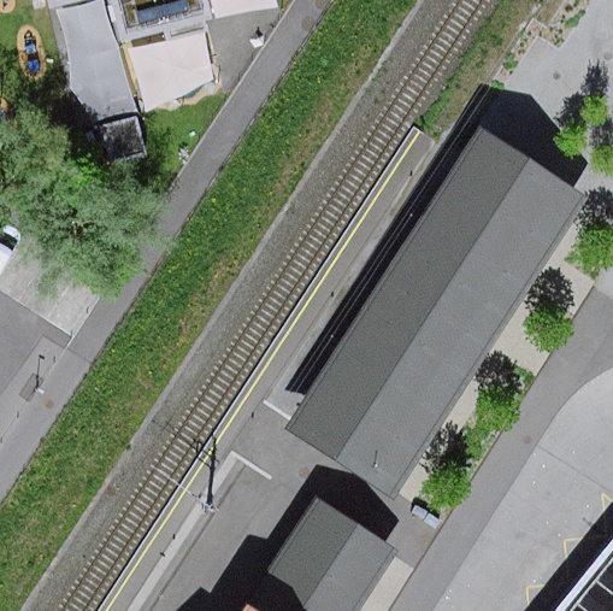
[(43,0),(46,7),(74,0),(111,0),(122,42),(166,31),(169,39),(208,29),(206,21),(214,18),(210,0),(43,0)]
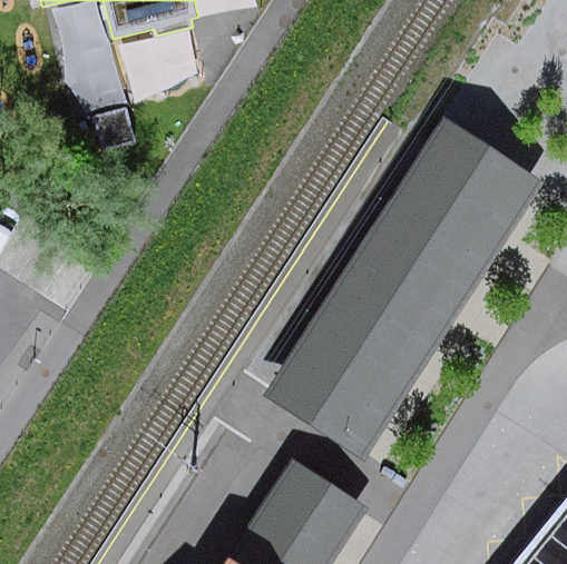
[(100,148),(134,140),(125,104),(91,111),(100,148)]
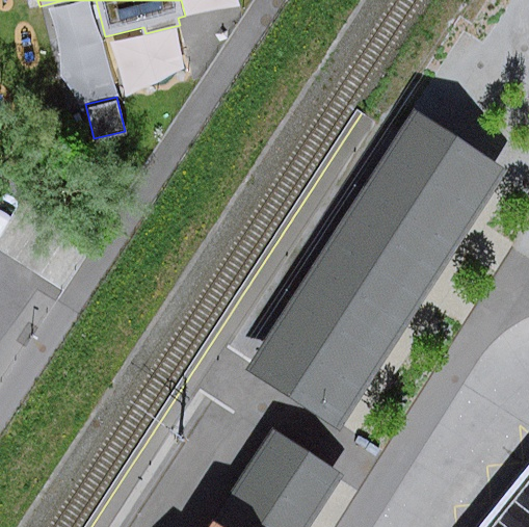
[(379,363),(505,167),(414,107),(245,367),(337,427),(379,363)]
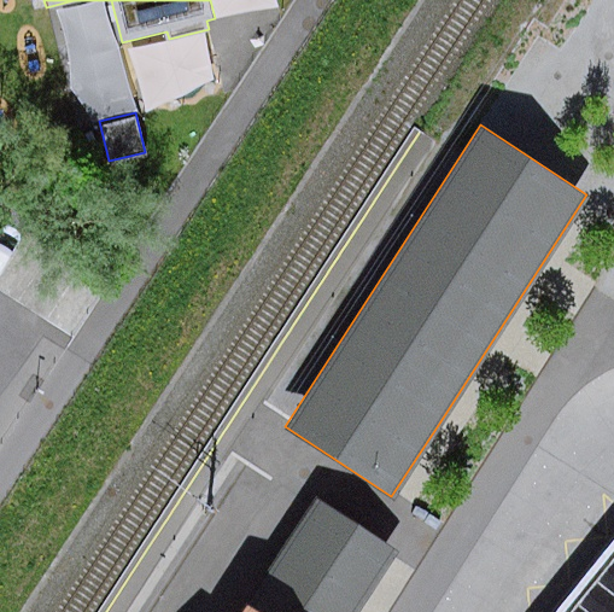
[(358,611),(411,530),(326,476),(239,611),(358,611)]
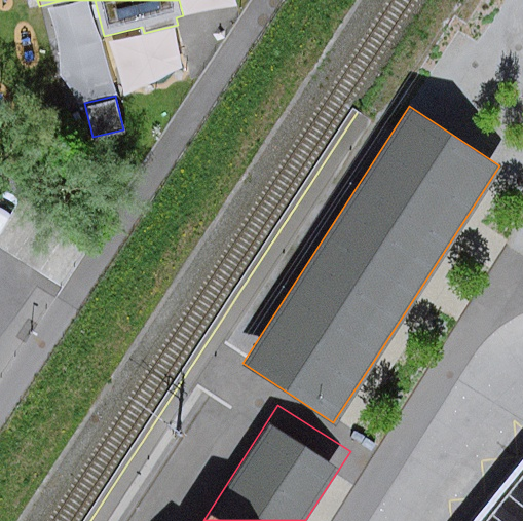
[(522,520),(522,459),(474,520),(522,520)]
